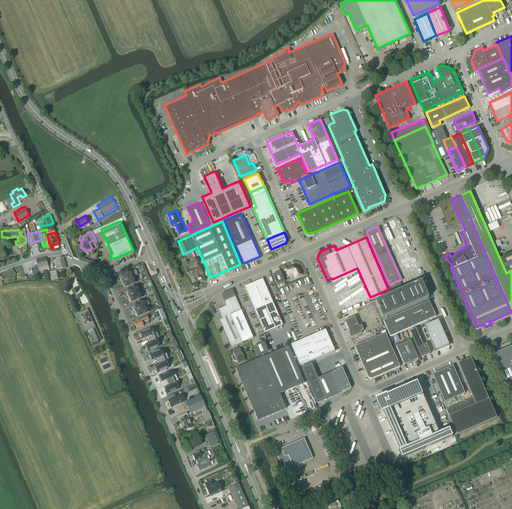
[(32,270),(33,273),(40,271),(49,269),(46,254),(36,257),(37,263),(38,264),(31,266),(32,270)]
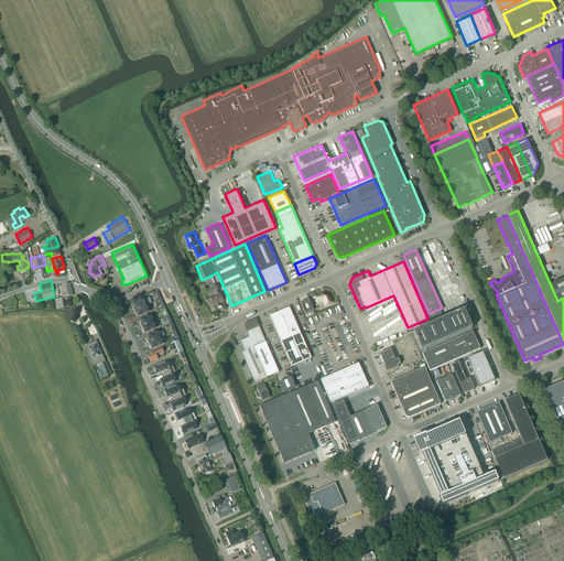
[(72,290),(71,281),(60,283),(61,290),(62,294),(62,297),(68,295),(68,293),(73,292),(72,290)]
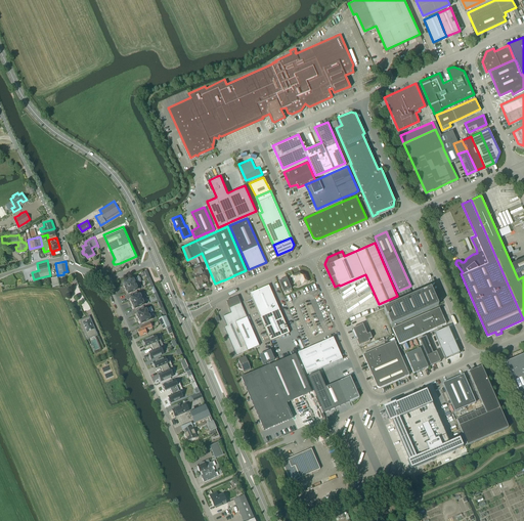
[(208,278),(204,270),(203,270),(202,267),(203,267),(201,262),(192,265),(194,270),(195,273),(194,274),(194,275),(193,275),(193,276),(195,280),(197,281),(198,280),(200,286),(201,286),(202,286),(203,285),(202,283),(205,280),(204,279),(208,278)]
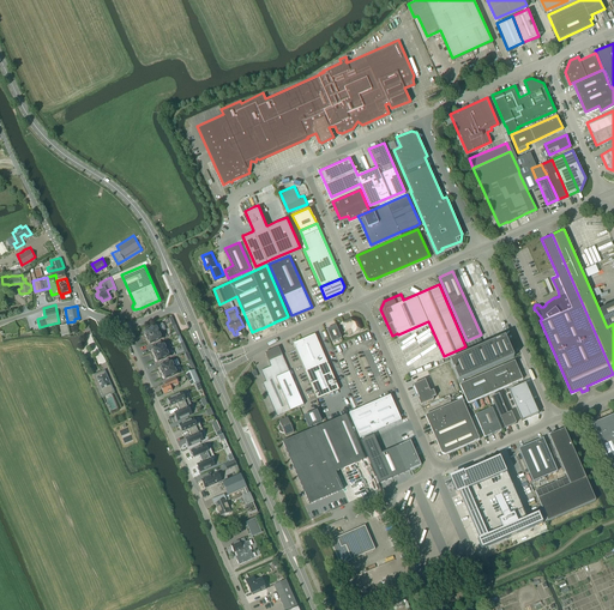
[(354,330),(361,326),(359,319),(355,320),(354,318),(351,319),(350,315),(343,319),(347,327),(351,325),(354,330)]
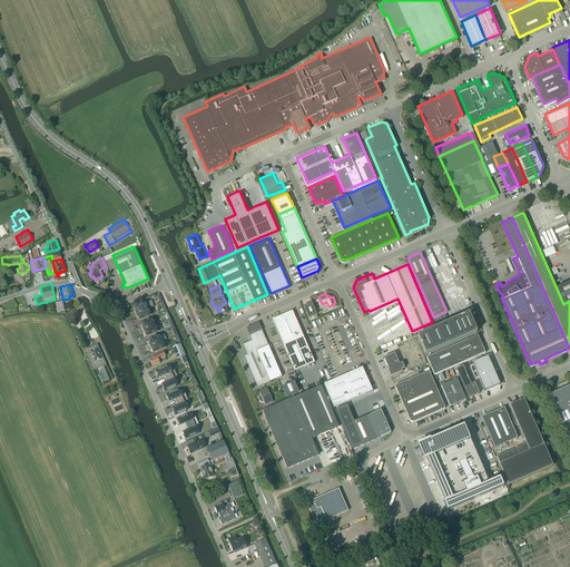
[(147,300),(135,304),(136,308),(135,309),(136,311),(149,305),(154,303),(150,297),(147,300)]
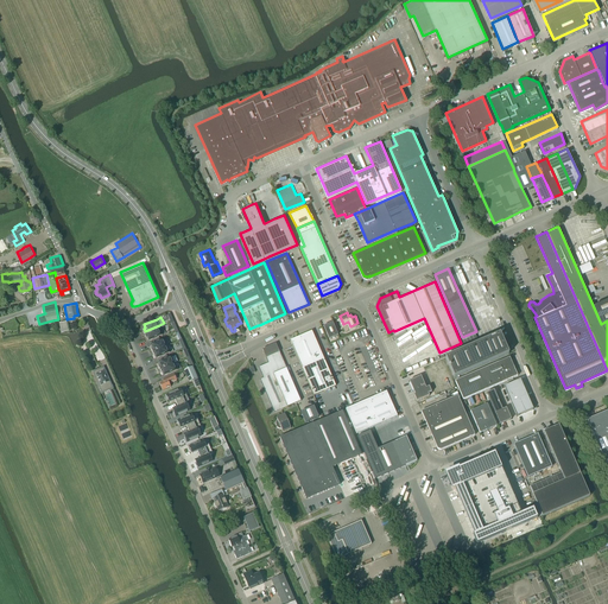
[(333,319),(324,323),(329,336),(337,331),(335,324),(336,324),(334,318),(333,319)]
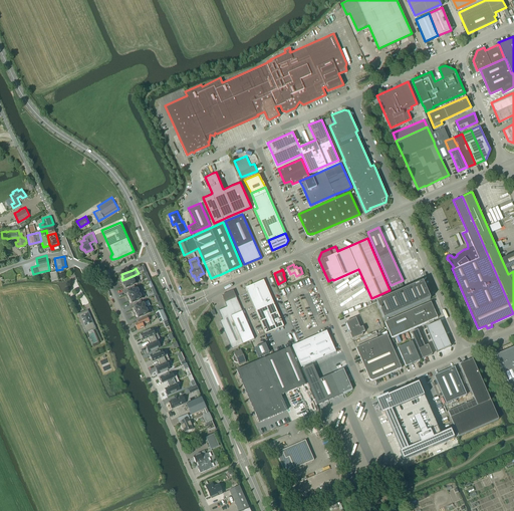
[(135,275),(122,280),(123,283),(124,283),(125,285),(137,281),(135,275)]
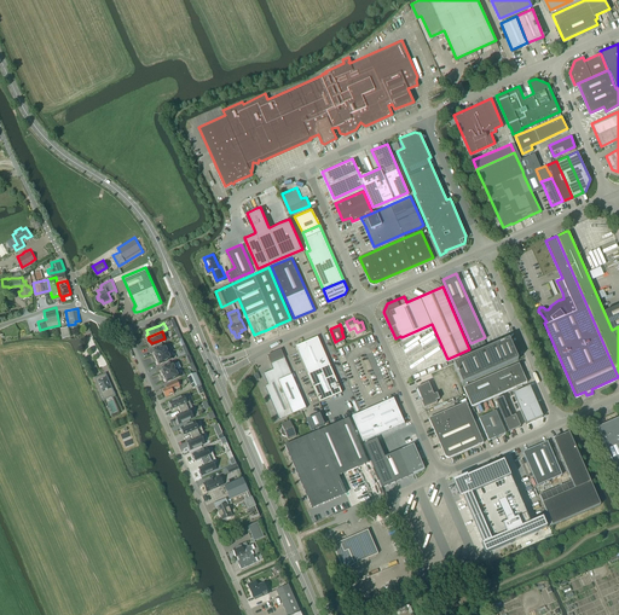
[(295,343),(307,372),(319,400),(341,390),(317,334),(295,343)]
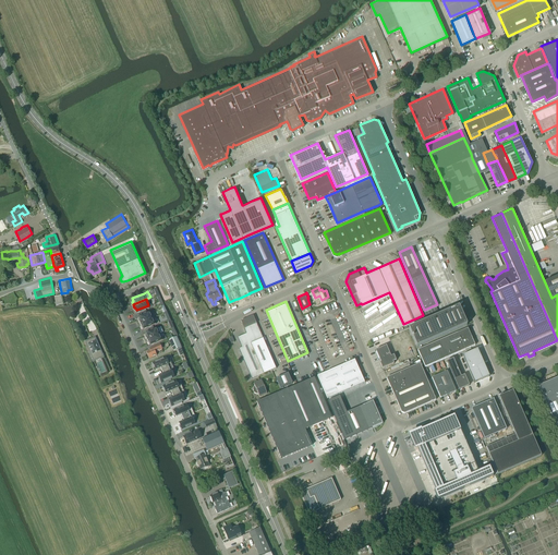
[(466,322),(459,303),(409,326),(416,345),(466,322)]
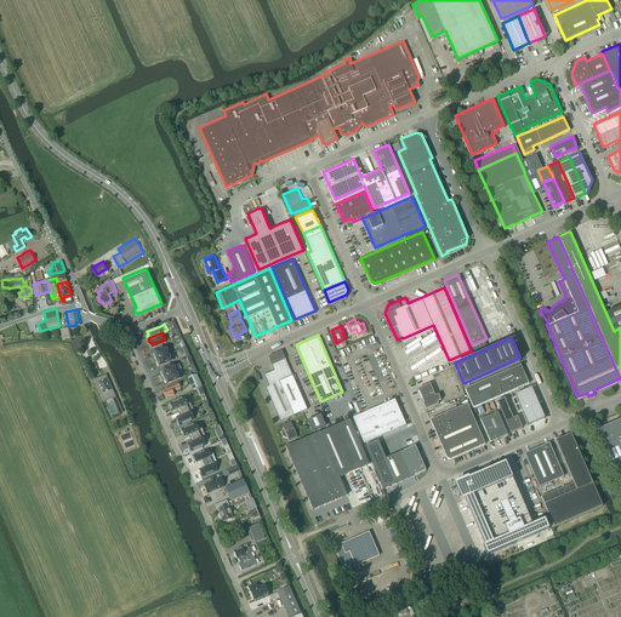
[(155,356),(170,350),(167,343),(154,349),(155,353),(154,353),(155,356)]
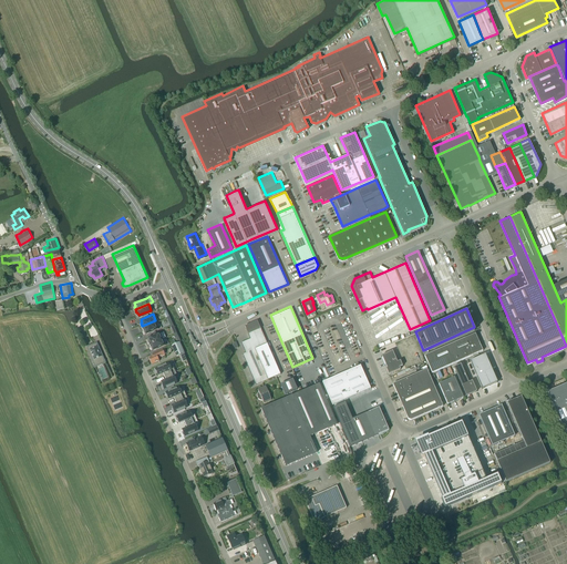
[(245,324),(248,331),(260,326),(257,318),(245,324)]
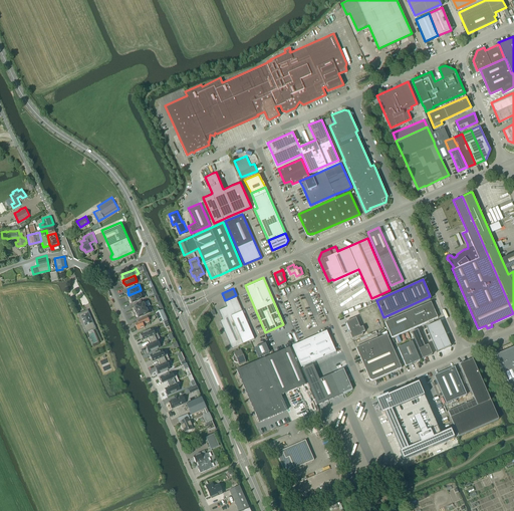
[(141,290),(129,295),(130,298),(132,297),(133,300),(144,295),(141,290)]
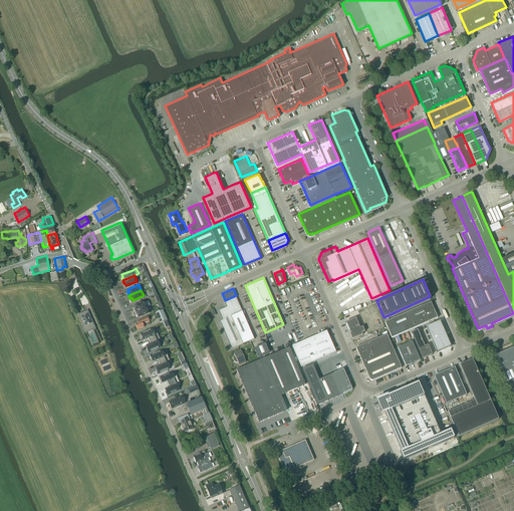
[(254,336),(236,295),(225,300),(227,304),(218,308),(222,317),(220,318),(232,346),(237,343),(237,344),(254,336)]
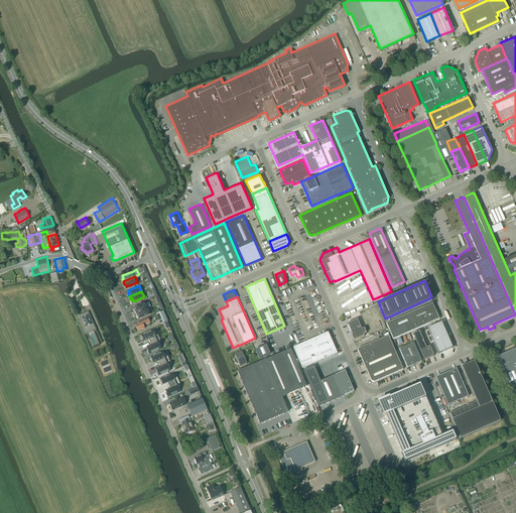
[(136,311),(148,305),(145,300),(134,305),(136,307),(134,308),(136,311)]
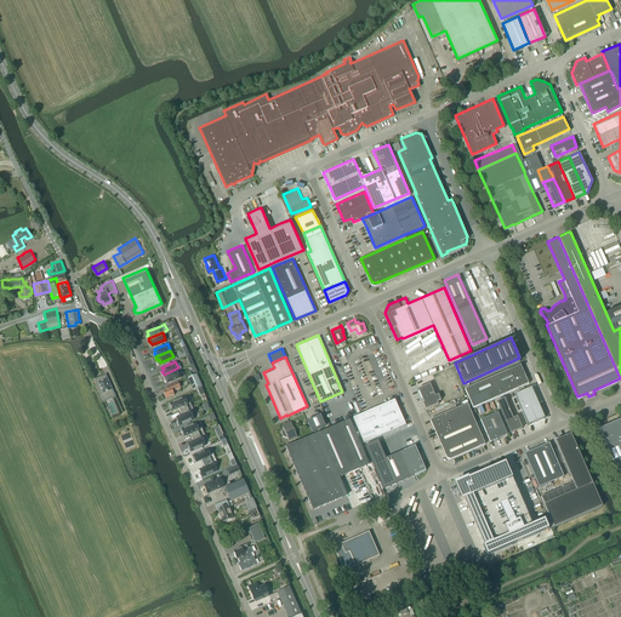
[(510,378),(524,371),(520,361),(465,386),(473,405),(513,388),(510,378)]
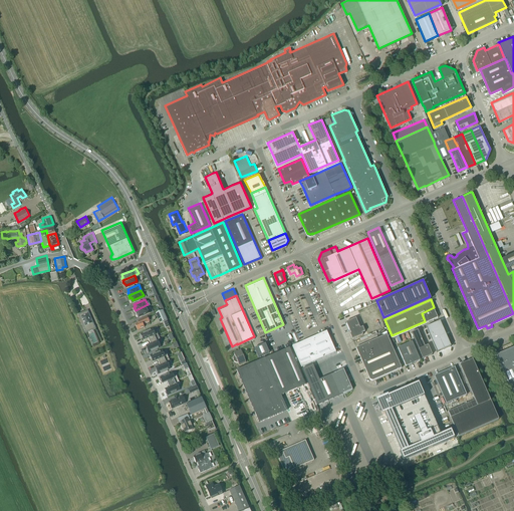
[(148,304),(136,310),(137,312),(138,312),(139,315),(150,310),(148,304)]
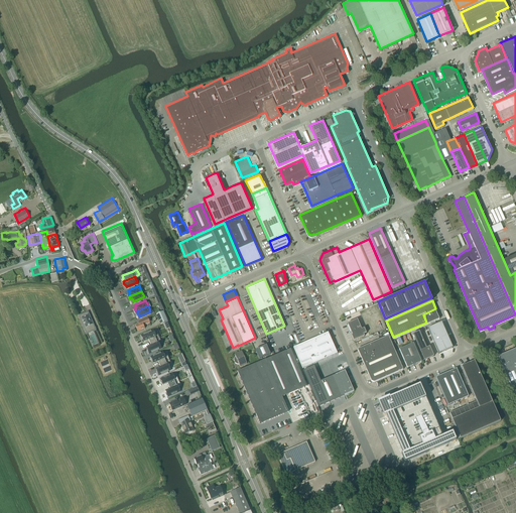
[(163,308),(156,311),(160,322),(167,318),(163,308)]
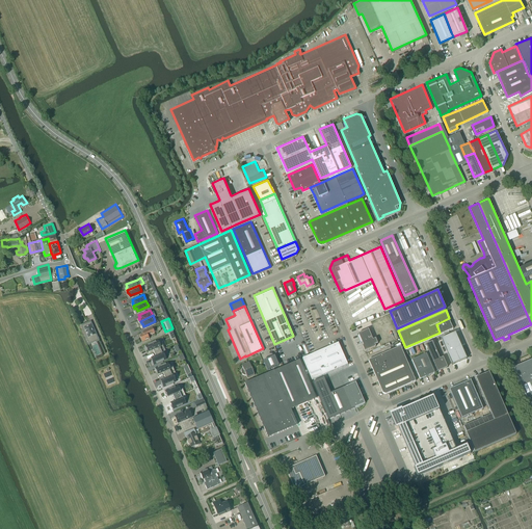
[(449,318),(436,324),(440,333),(452,326),(449,318)]
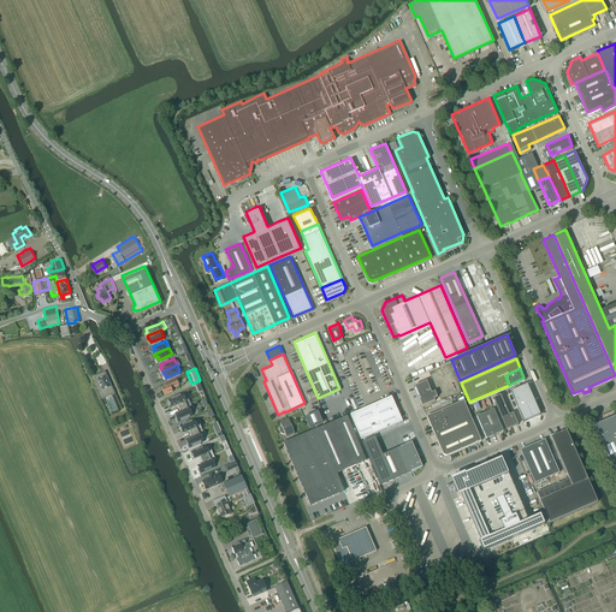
[(107,379),(104,369),(94,374),(99,385),(100,384),(102,387),(104,386),(107,393),(114,391),(108,378),(107,379)]
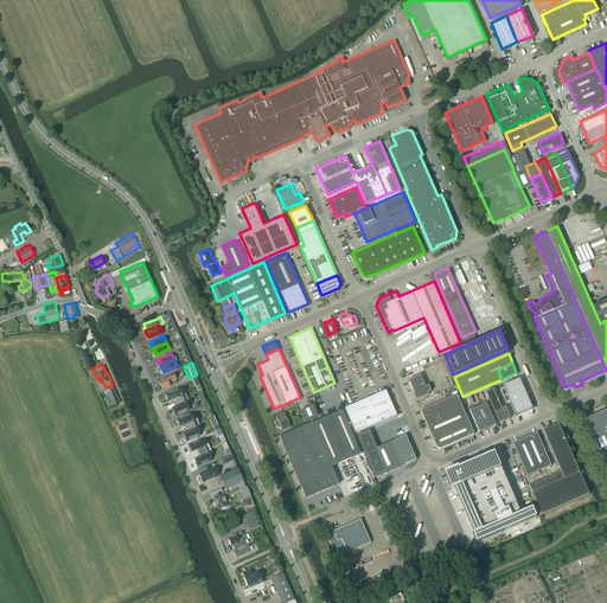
[(170,383),(168,380),(176,377),(173,370),(166,373),(163,376),(164,378),(159,379),(161,383),(160,383),(161,386),(163,385),(163,386),(170,383)]
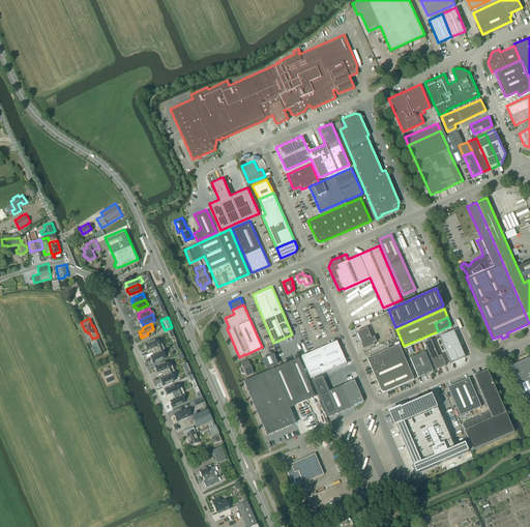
[(374,334),(371,335),(366,325),(357,329),(361,341),(361,342),(361,343),(363,348),(374,343),(374,341),(376,340),(374,334)]
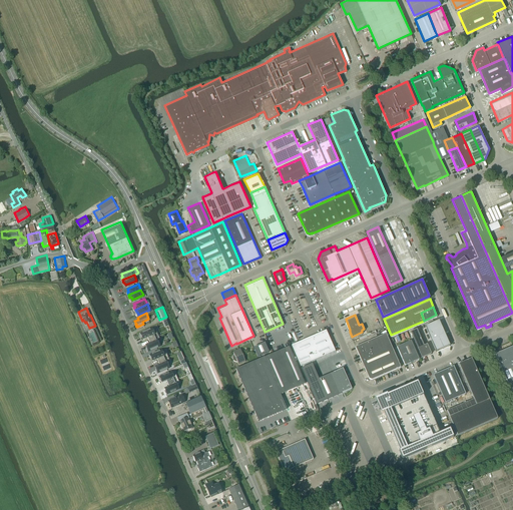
[(439,318),(425,324),(436,350),(450,344),(439,318)]
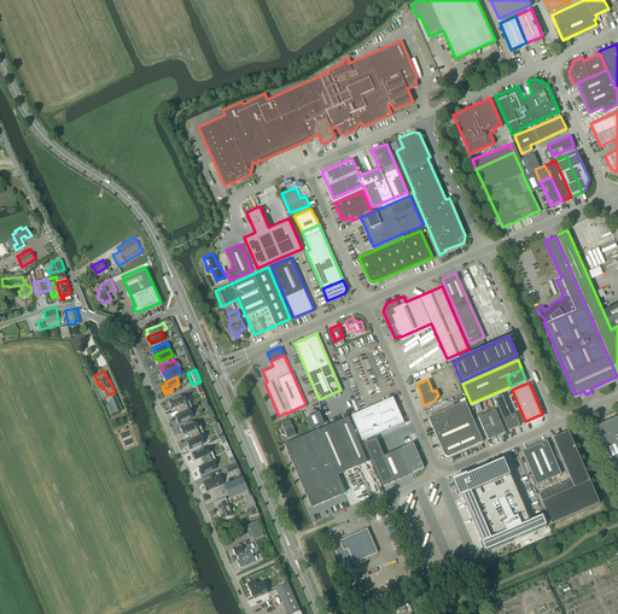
[(186,398),(184,392),(168,399),(170,403),(172,405),(178,403),(179,407),(191,402),(188,397),(186,398)]
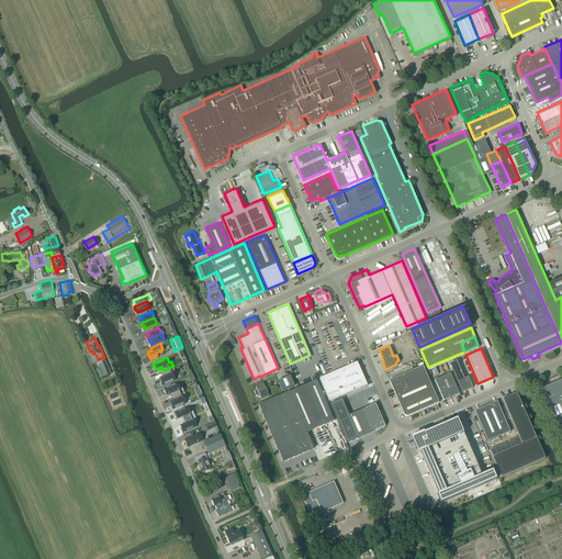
[(450,360),(462,389),(472,384),(468,373),(464,376),(458,357),(450,360)]
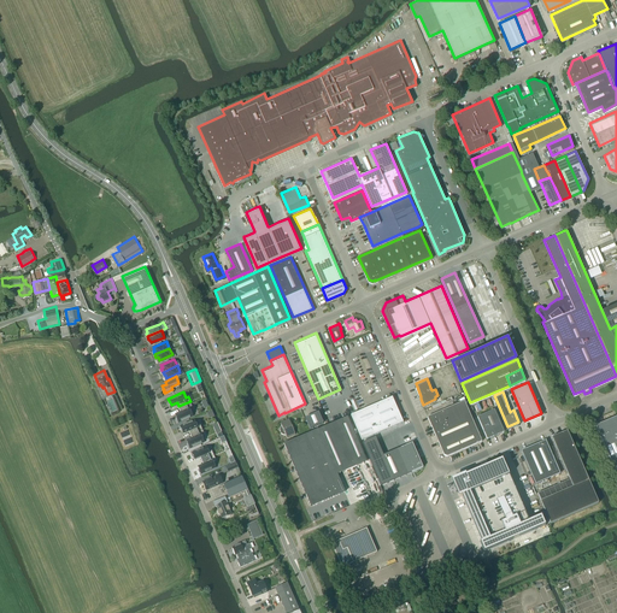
[(362,437),(403,419),(392,394),(351,412),(362,437)]
